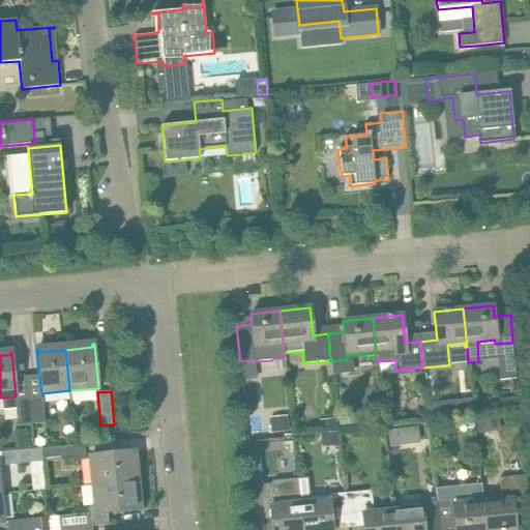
[(499,398),(500,411),(518,409),(516,395),(499,398)]
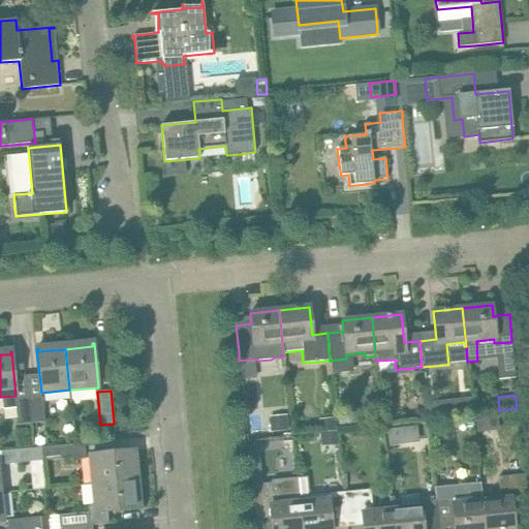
[(29,399),(31,423),(44,421),(41,398),(29,399)]
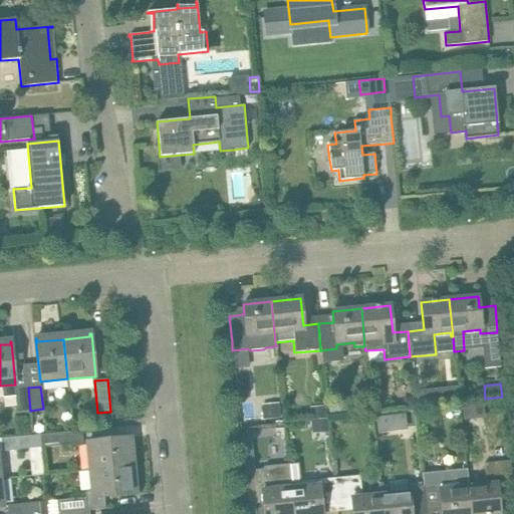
[(402,398),(404,409),(414,407),(413,397),(402,398)]
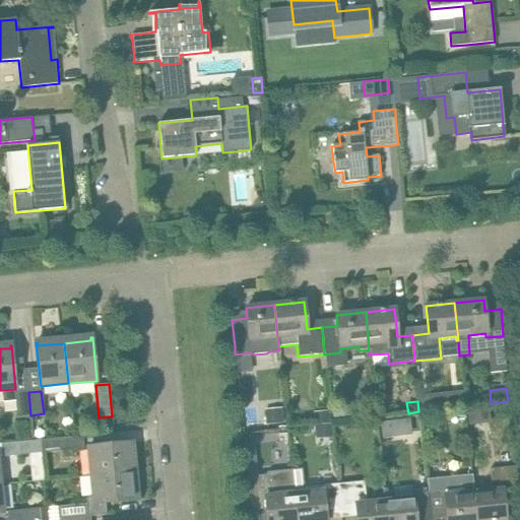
[(263,408),(265,424),(282,423),(281,407),(263,408)]
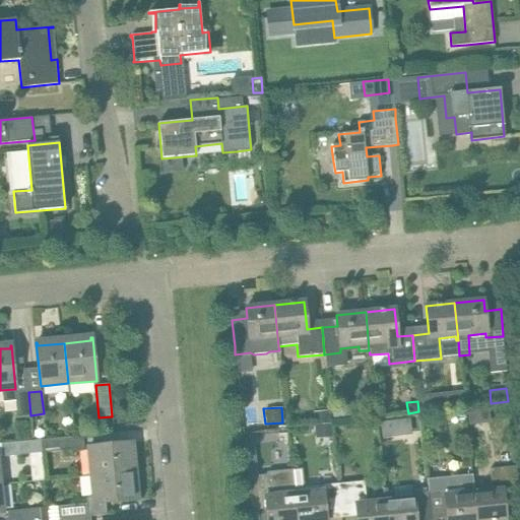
[(313,411),(314,423),(331,420),(330,409),(313,411)]
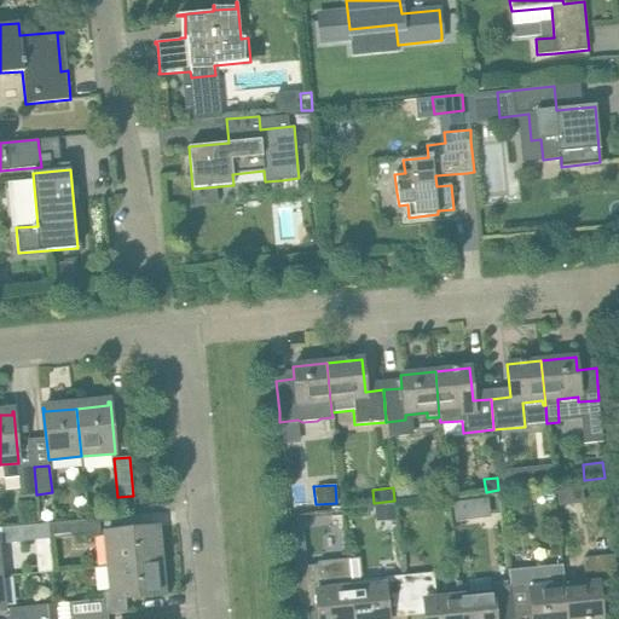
[(557,490),(560,509),(583,507),(582,487),(557,490)]
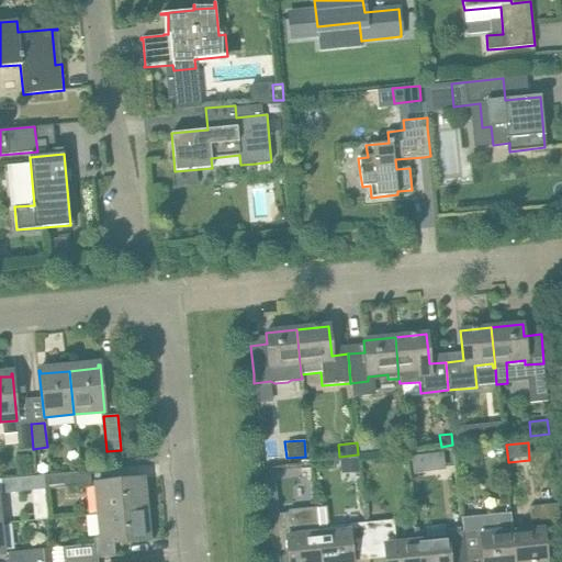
[(339,458),(340,473),(359,472),(358,457),(339,458)]
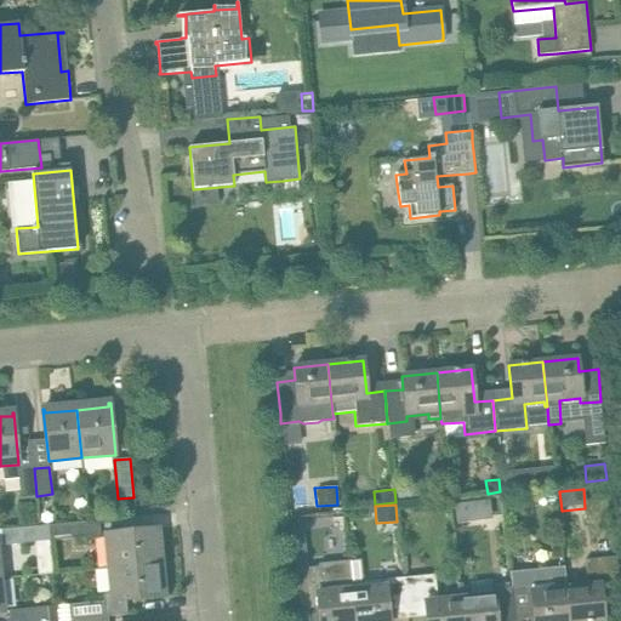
[(57,525),(58,540),(97,536),(96,522),(57,525)]
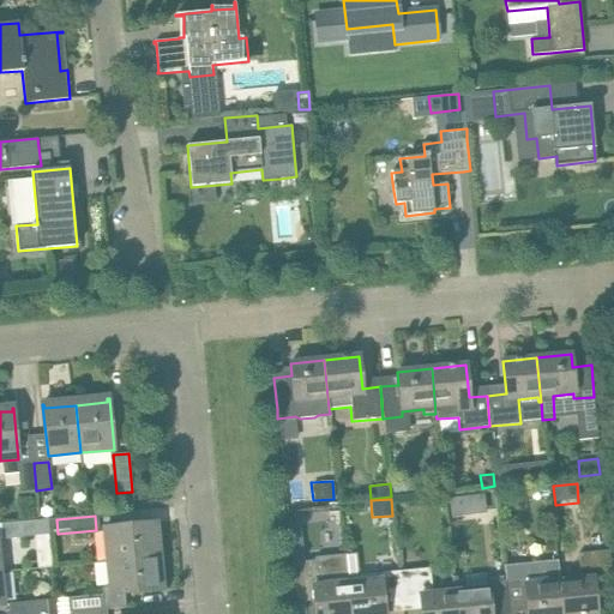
[(4,539),(41,535),(40,521),(1,524),(4,539)]
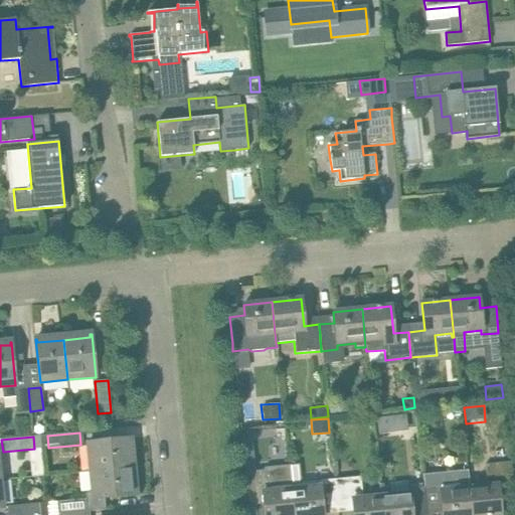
[(90,471),(130,467),(128,441),(131,441),(131,439),(87,444),(90,471)]
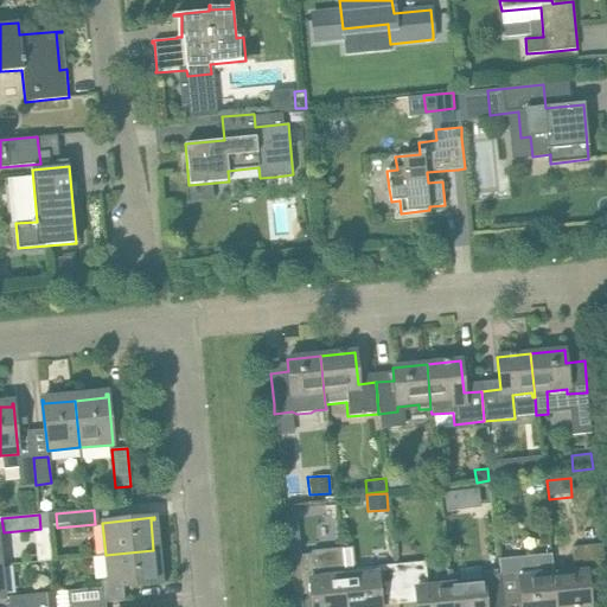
[(288,545),(300,545),(298,518),(286,519),(288,545)]
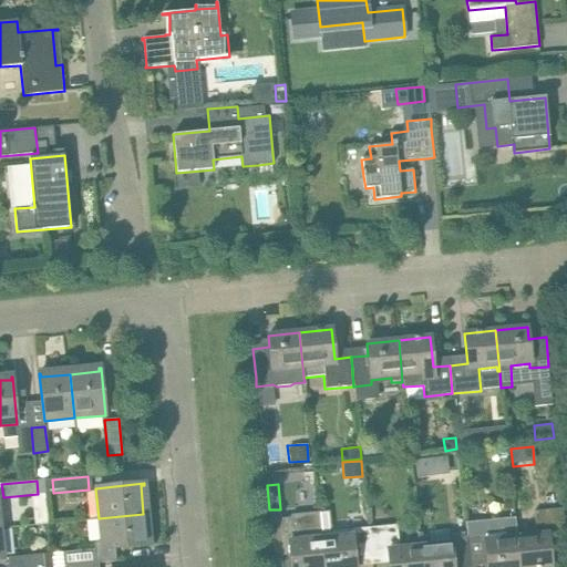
[(515,529),(518,566),(550,566),(548,539),(565,537),(563,508),(533,512),(535,534),(518,535),(517,529),(515,529)]
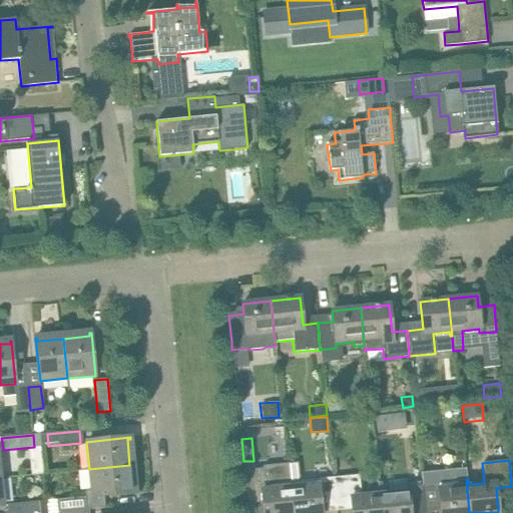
[(292,512),(289,482),(288,482),(286,461),(263,464),(263,468),(244,470),(246,496),(262,495),(264,512),(292,512)]
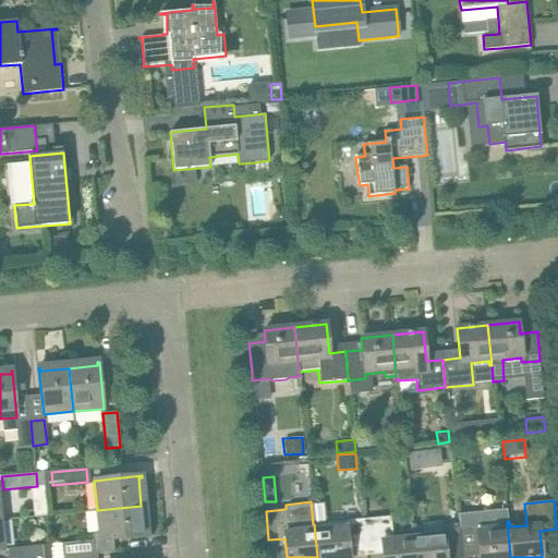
[(313,506),(314,524),(326,522),(324,505),(313,506)]
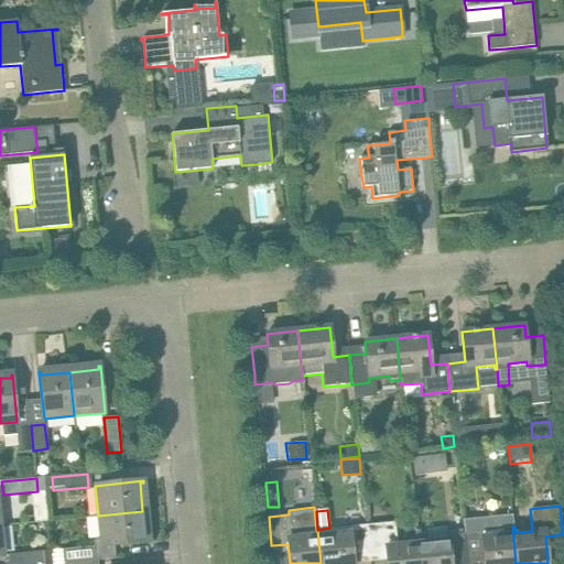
[(142,511),(98,516),(100,538),(96,539),(89,548),(61,551),(63,563),(97,561),(115,559),(114,545),(149,542),(149,540),(145,541),(142,511)]
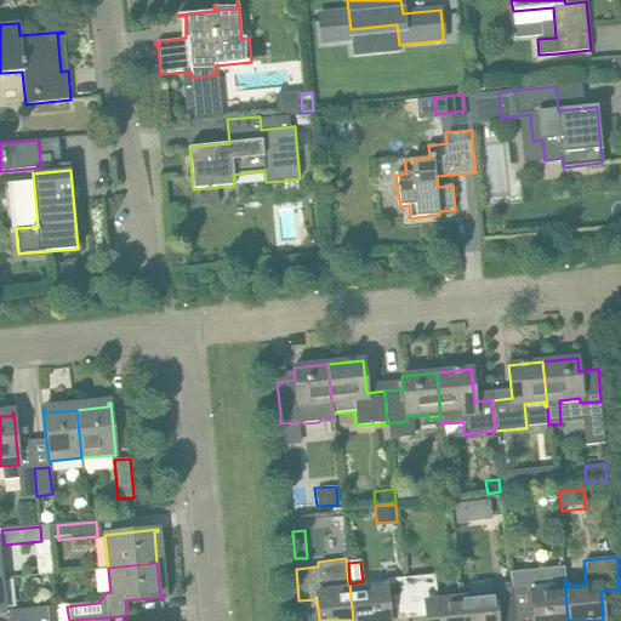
[(568,620),(564,580),(563,565),(510,570),(511,586),(513,599),(531,597),(534,620),(568,620)]
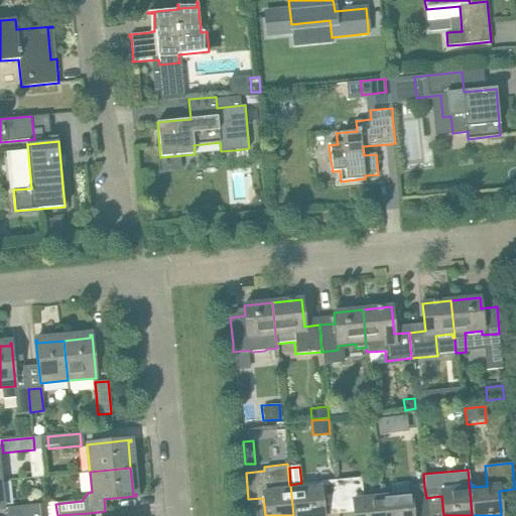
[(361,478),(335,480),(338,507),(354,505),(354,515),(383,515),(381,491),(380,492),(380,497),(363,498),(361,478)]
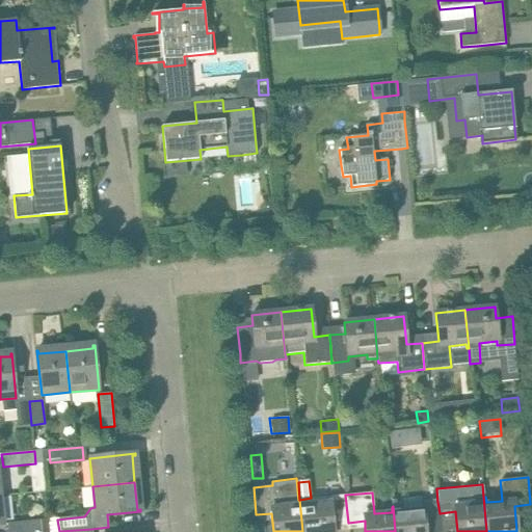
[(348,523),(345,495),(328,497),(328,502),(310,504),(310,499),(299,500),(302,531),(334,531),(333,524),(348,523)]
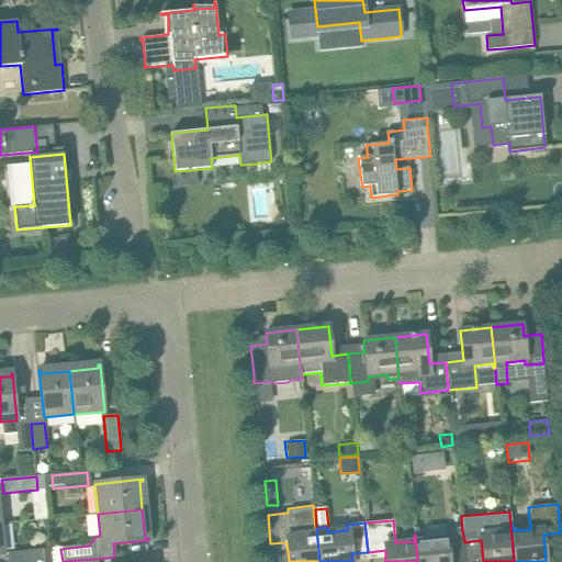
[(426,534),(415,535),(417,561),(449,561),(448,543),(464,542),(462,530),(445,531),(446,538),(426,539),(426,534)]
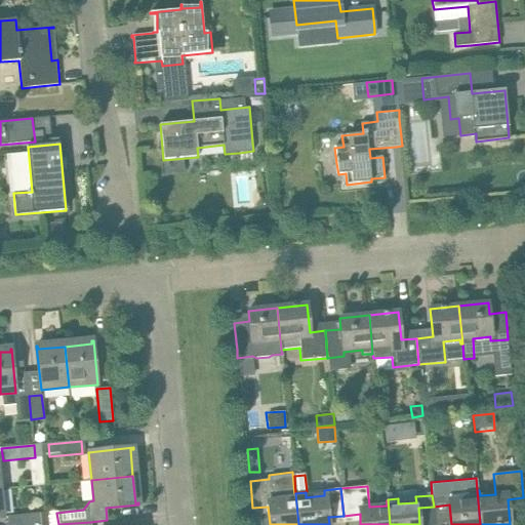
[(48,513),(39,514),(40,524),(48,524),(48,514),(48,513)]
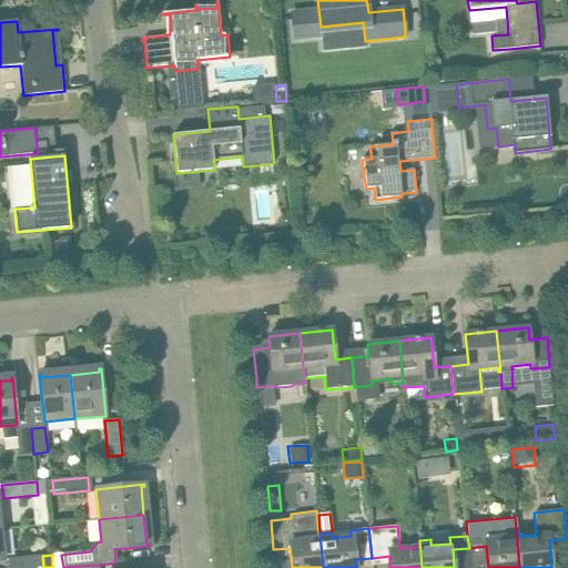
[(8,567),(43,567),(42,556),(8,559),(8,567)]
